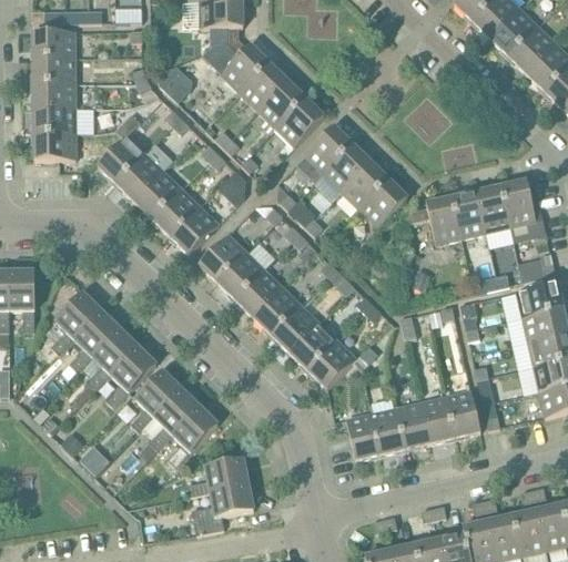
[(188,1),(182,1),(182,27),(201,27),(210,28),(210,51),(227,43),(239,39),(239,27),(243,27),(242,0),(201,1),(188,1)]
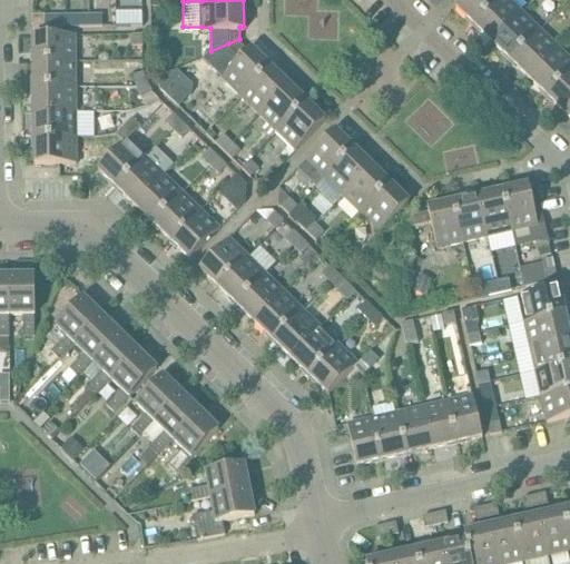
[(458,0),(455,2),(474,21),(493,0),(458,0)]
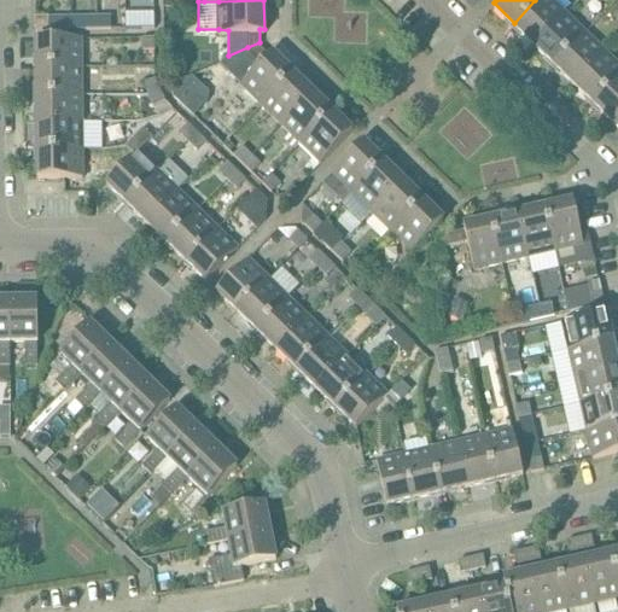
[(535,0),(514,23),(534,41),(565,9),(555,0),(535,0)]
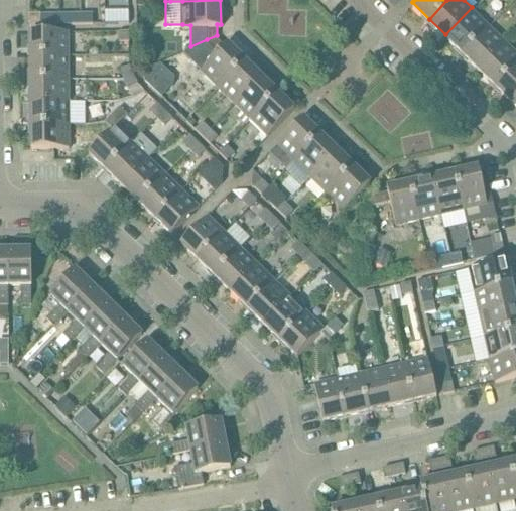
[(445,34),(462,50),(489,23),(472,7),(445,34)]
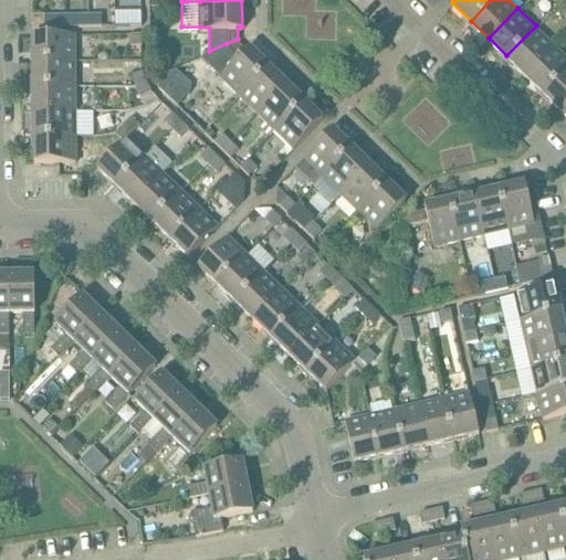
[(91,22),(90,10),(79,10),(79,22),(91,22)]
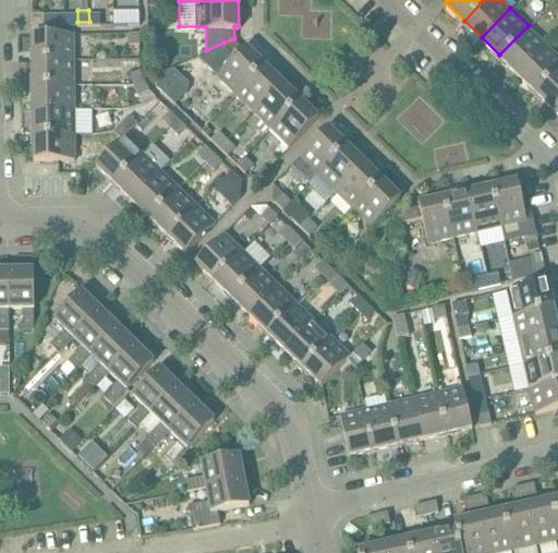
[(100,10),(88,10),(89,22),(100,22),(100,10)]
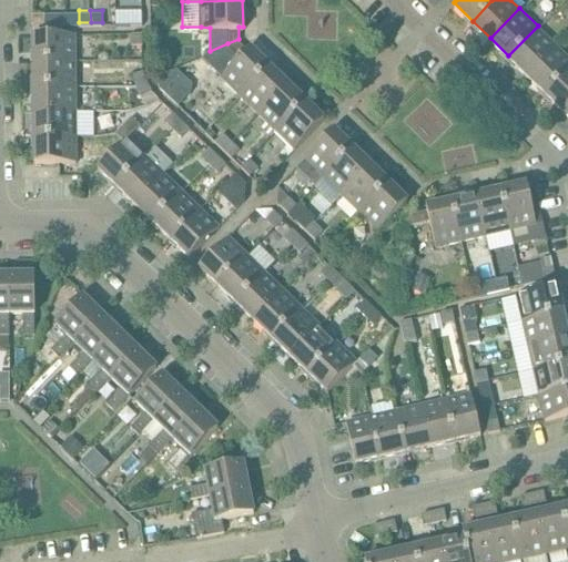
[(142,21),(142,10),(130,10),(130,21),(142,21)]
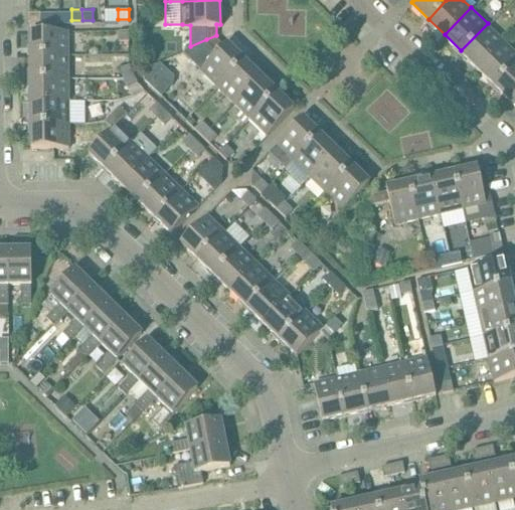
[(29,21),(40,21),(40,10),(29,10),(29,21)]
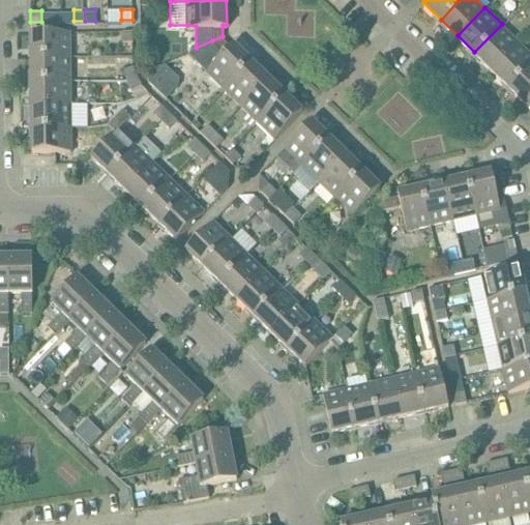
[(61,21),(61,10),(50,10),(50,22),(61,21)]
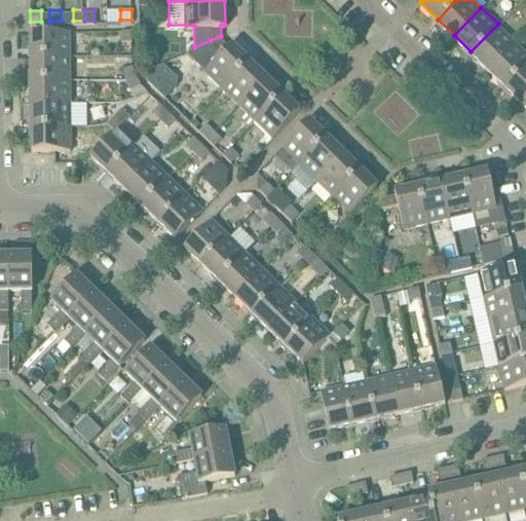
[(471,51),(488,68),(515,40),(498,24),(471,51)]
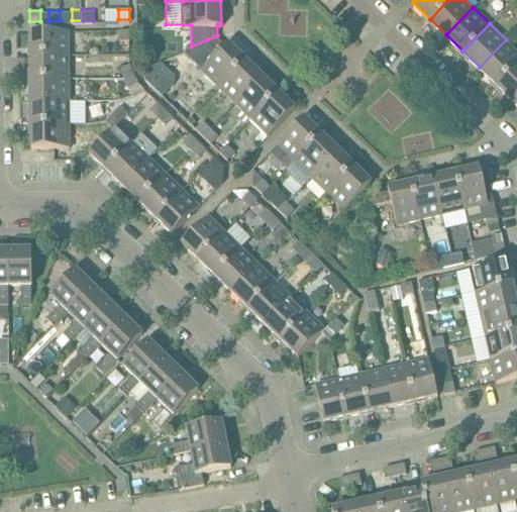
[(29,28),(29,52),(68,52),(68,27),(29,28)]
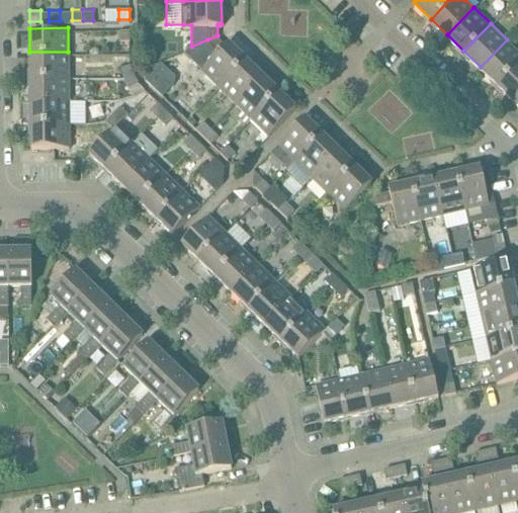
[(130,27),(118,27),(119,37),(130,37),(130,27)]
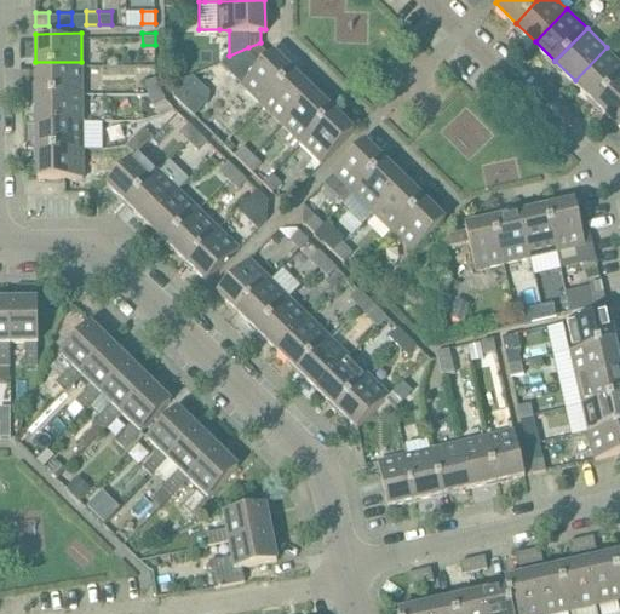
[(248,47),(219,59),(241,81),(262,101),(293,68),(273,49),(270,51),(260,42),(248,47)]
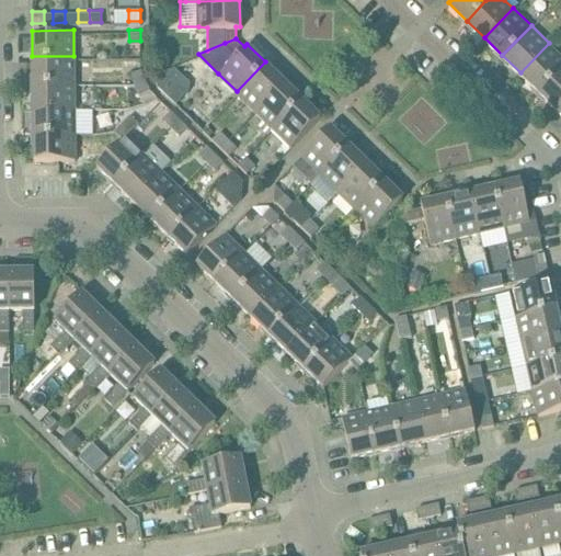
[(521,72),(538,90),(560,66),(560,54),(549,43),(521,72)]
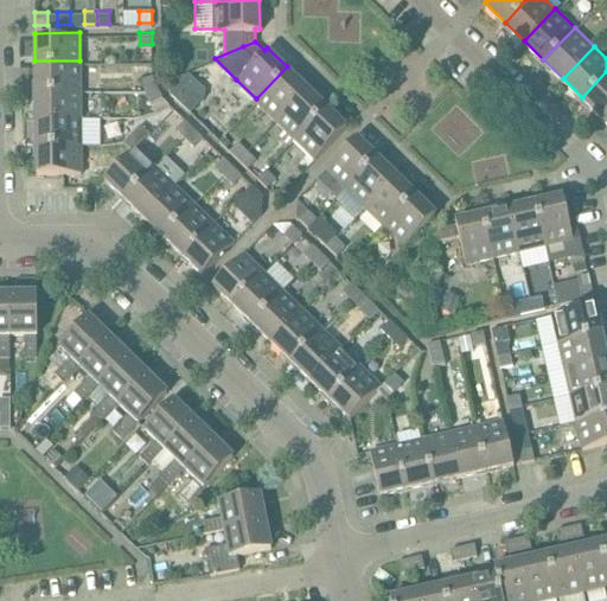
[(34,61),(36,89),(81,88),(80,61),(34,61)]
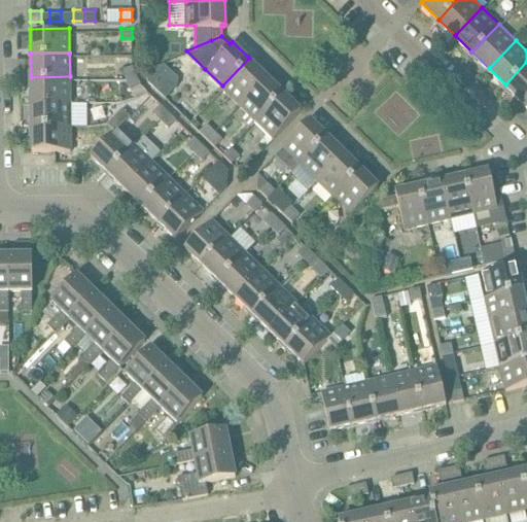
[(249,58),(222,85),(239,102),(267,74),(249,58)]
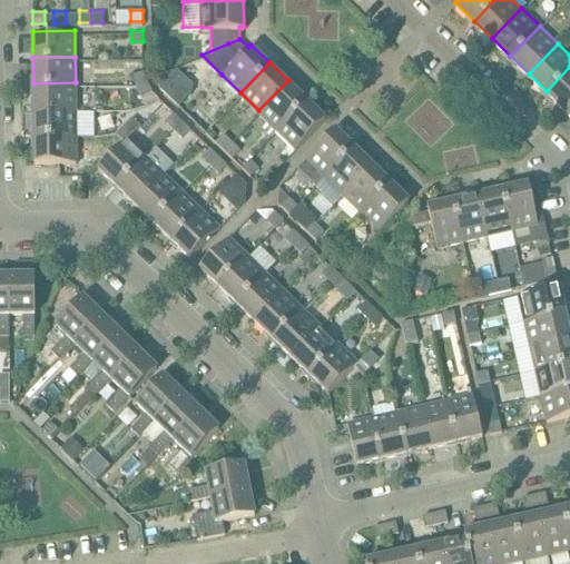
[(569,67),(547,91),(564,109),(569,104),(569,67)]
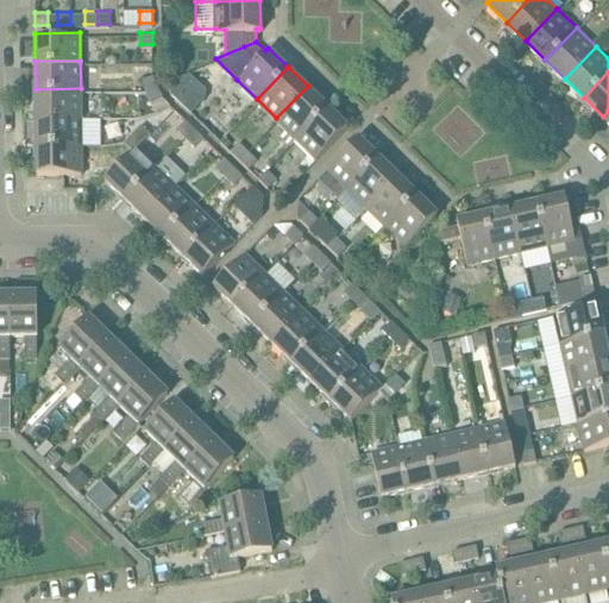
[(142,77),(146,88),(157,83),(152,73),(142,77)]
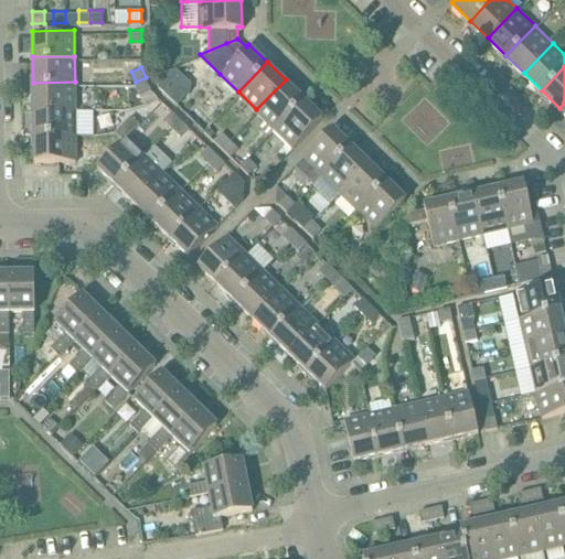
[(146,77),(136,82),(140,93),(151,88),(146,77)]
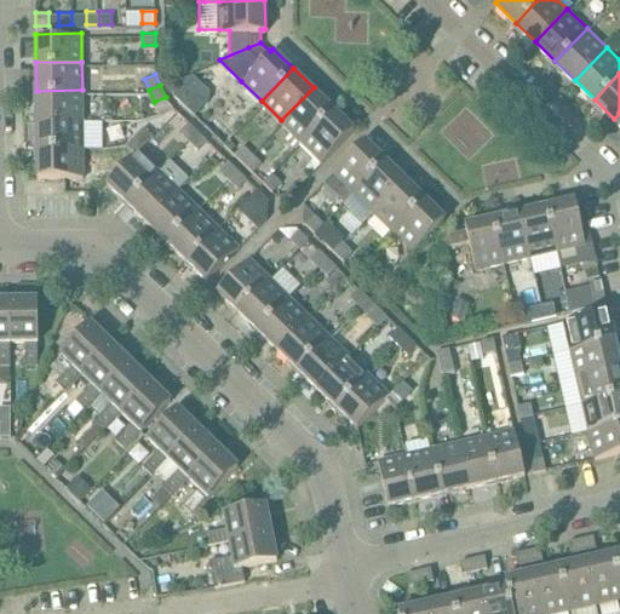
[(314,87),(281,120),(302,139),(333,107),(314,87)]
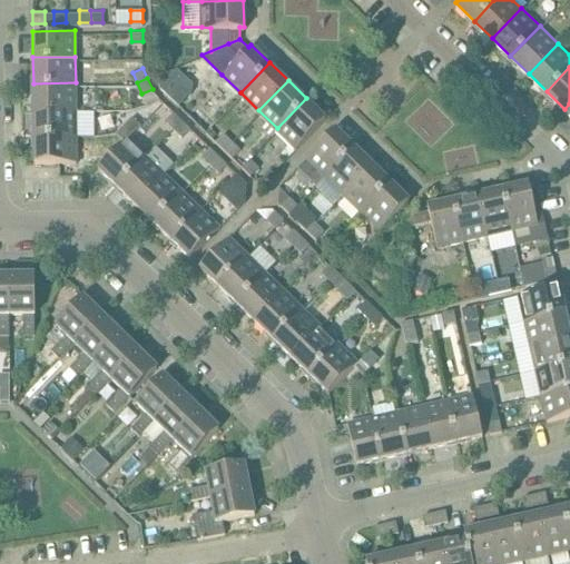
[(76,82),(33,83),(33,109),(76,108),(76,82)]
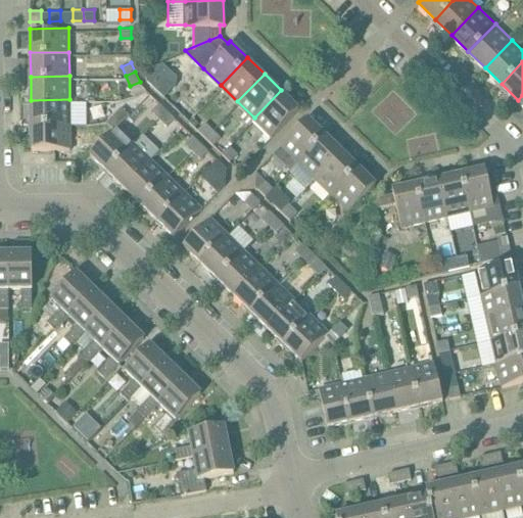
[(281,90),(254,118),(272,135),(298,107),(281,90)]
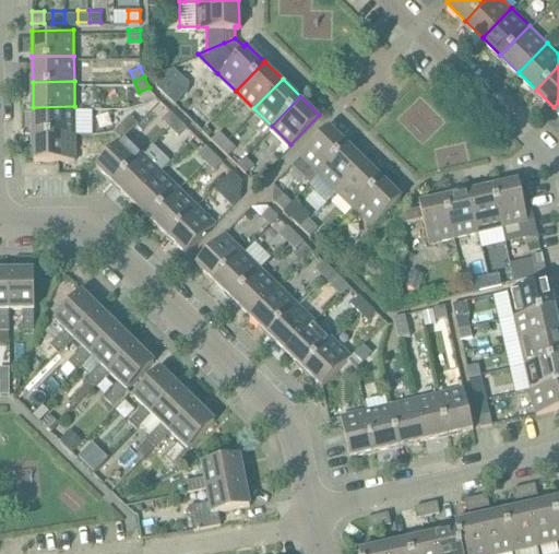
[(74,106),(33,107),(33,131),(74,131),(91,131),(91,106),(74,106)]
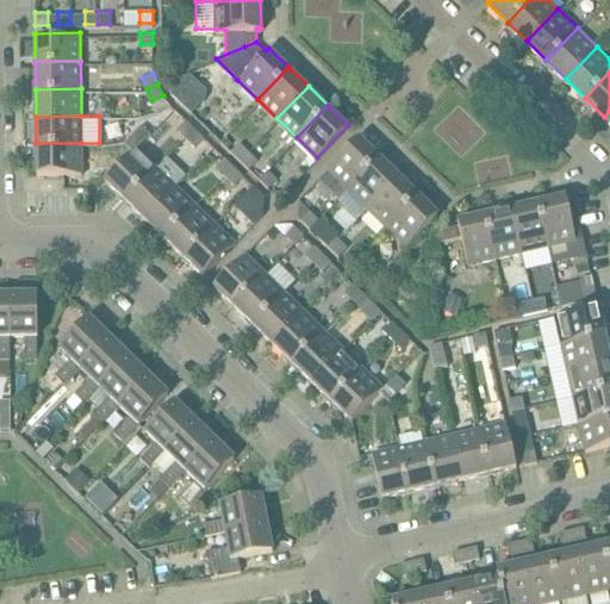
[(194,125),(185,117),(176,126),(185,135),(194,125)]
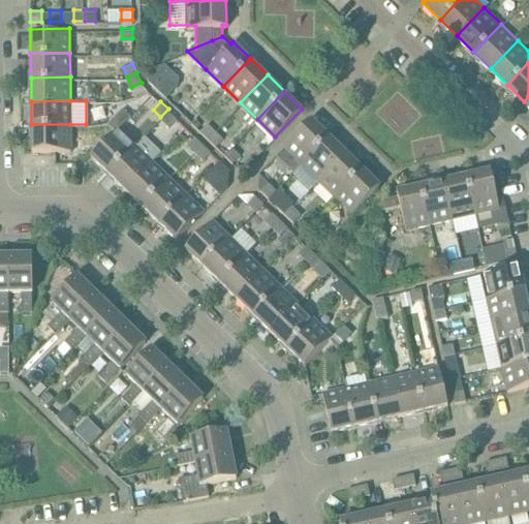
[(122,105),(115,114),(123,121),(130,114),(122,105)]
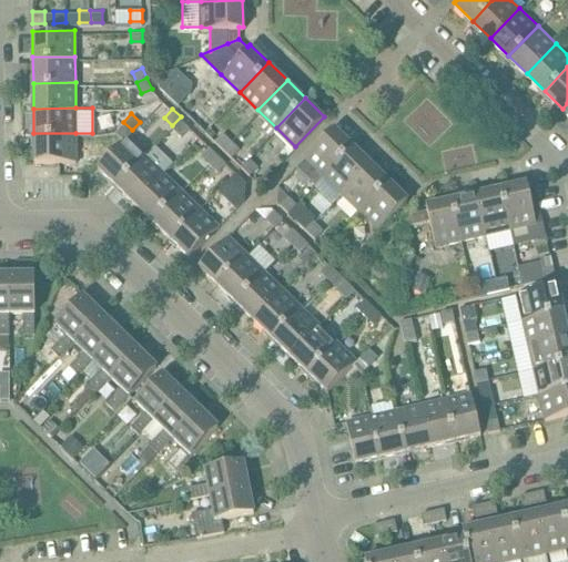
[(181,116),(172,125),(181,133),(189,125),(181,116)]
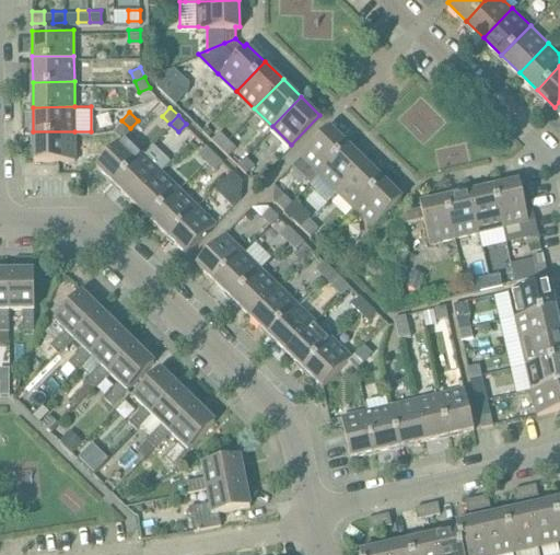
[(121,120),(114,128),(121,136),(125,134),(130,128),(121,120)]
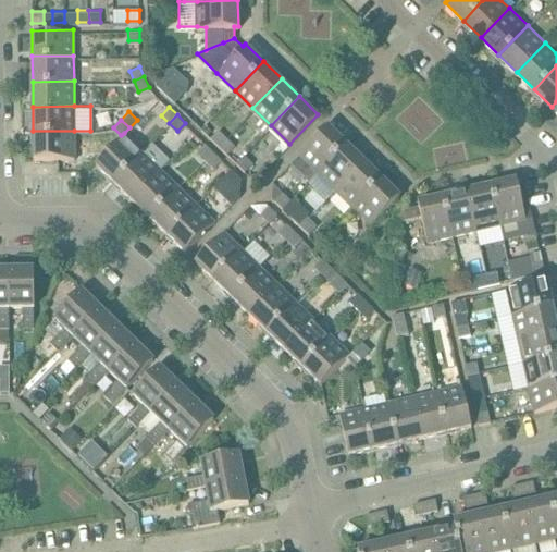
[(212,129),(205,121),(200,126),(208,133),(212,129)]
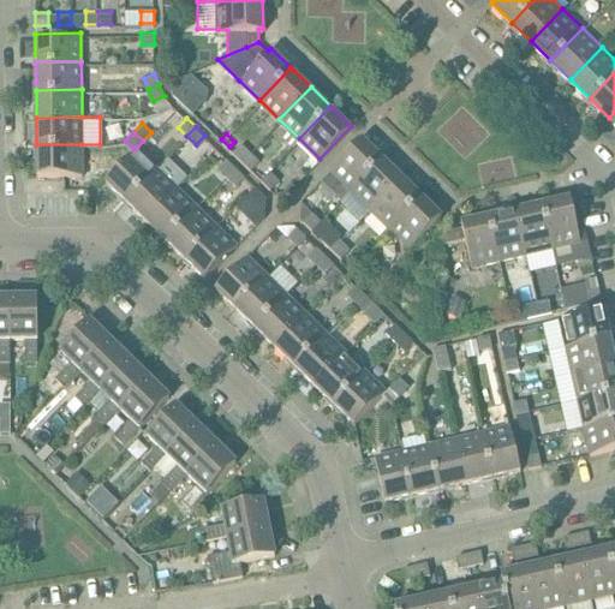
[(329,168),(350,189),(382,156),(362,136),(329,168)]
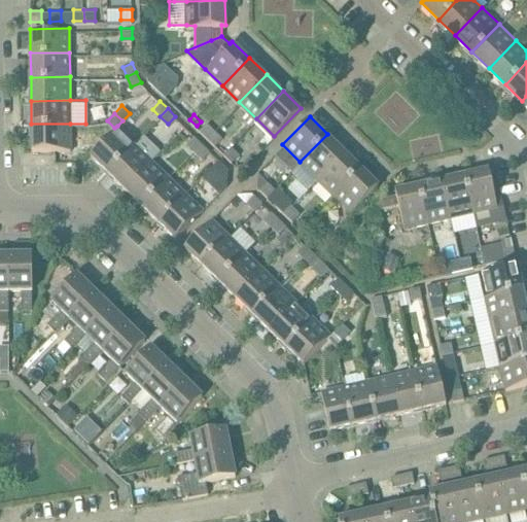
[(199,129),(206,136),(214,128),(206,120),(199,129)]
